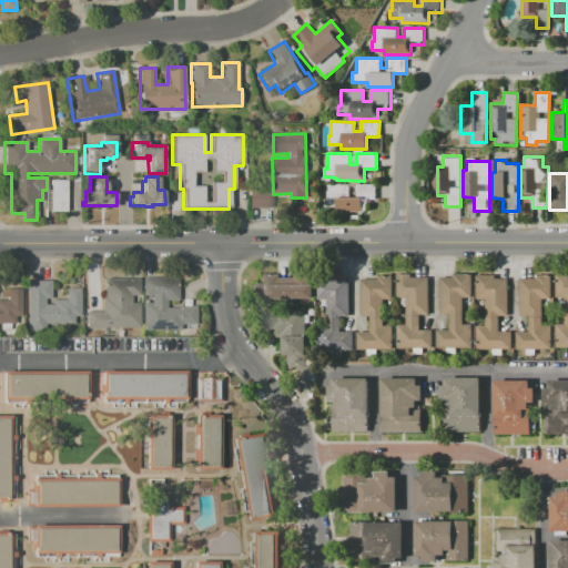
[(66,180),(50,180),(50,211),(66,211),(66,180)]
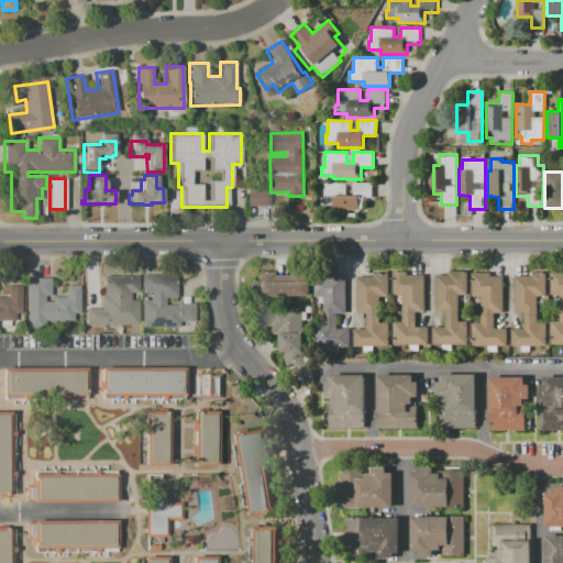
[(323,184),(348,184),(348,192),(353,192),(353,183),(373,183),(373,199),(363,198),(363,210),(334,210),(334,206),(322,206),(322,197),(323,197),(323,184)]
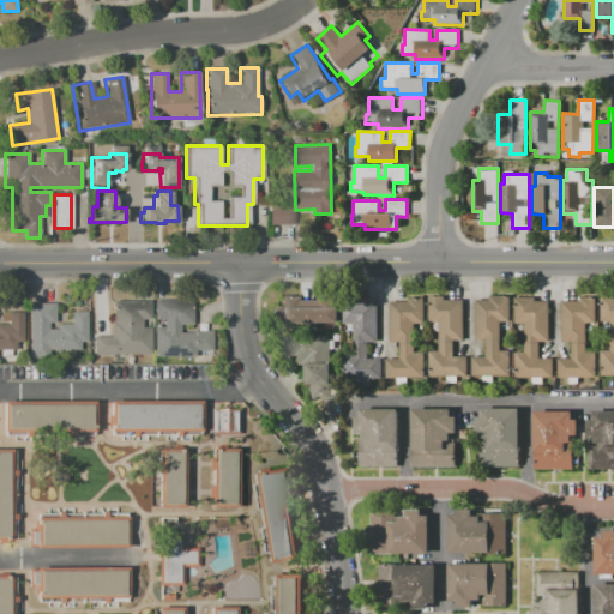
[(269,206),(293,206),(293,224),(269,224),(269,206)]
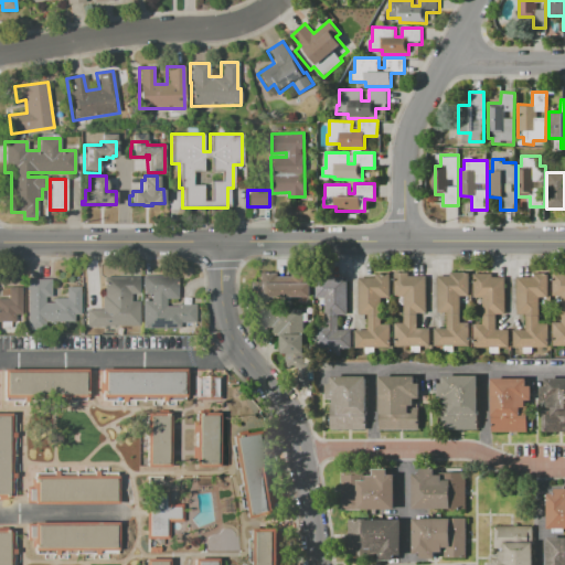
[(260,298),(260,272),(278,272),(278,276),(291,276),(291,272),(310,272),(311,298),(260,298)]
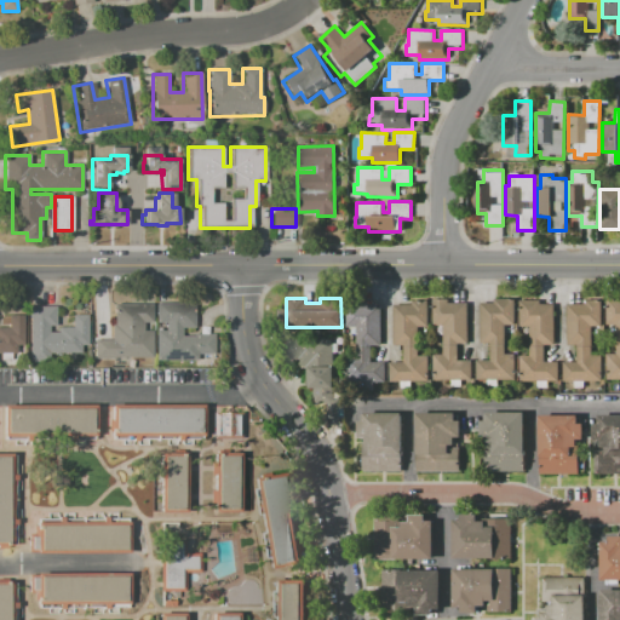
[(476,379),(476,360),(489,360),(489,343),(480,343),(480,303),(494,303),(494,298),(515,298),(515,325),(505,325),(505,354),(515,354),(515,378),(476,379)]
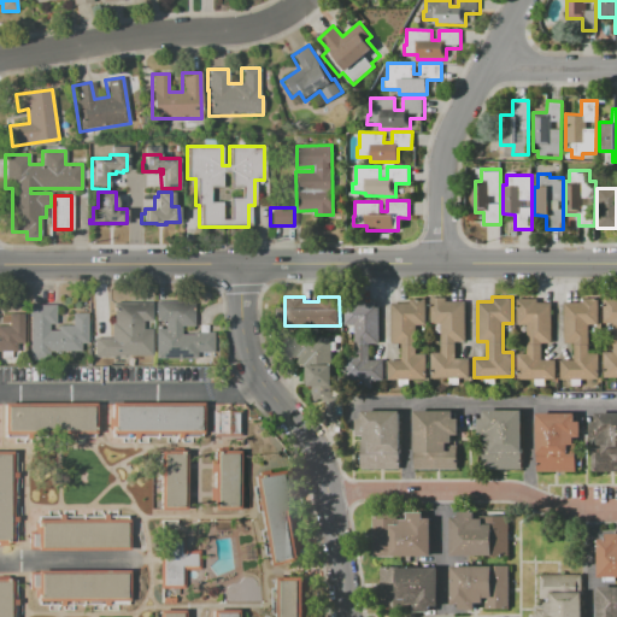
[(604,297),(616,297),(616,377),(604,377),(604,351),(613,351),(613,329),(605,329),(604,297)]
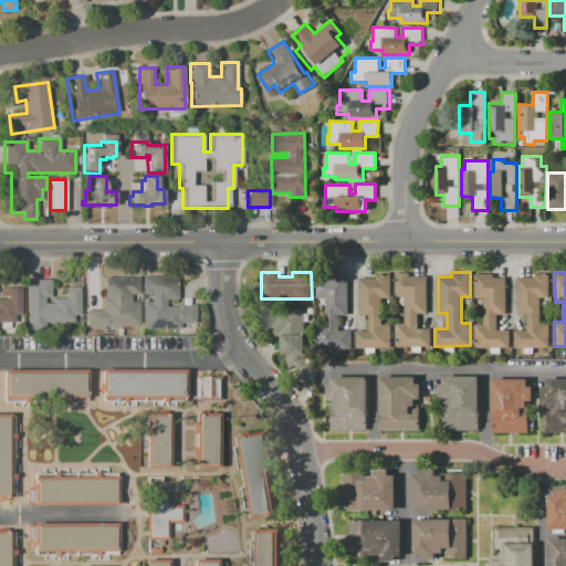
[(395,273),(410,273),(410,276),(427,276),(428,313),(418,313),(418,329),(430,328),(430,346),(396,347),(396,323),(404,323),(404,297),(395,297),(395,273)]
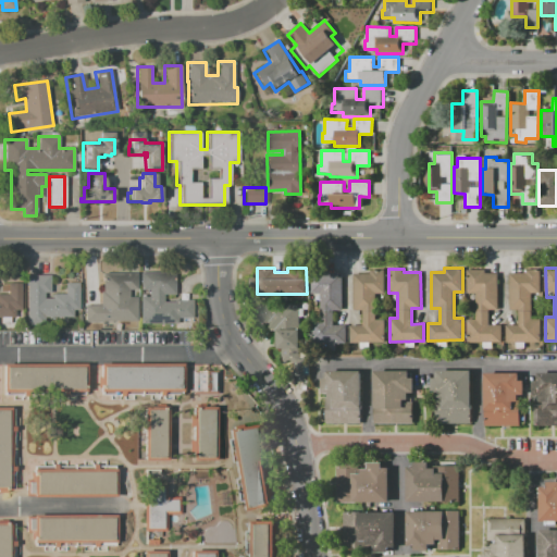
[(506,343),(506,325),(518,325),(518,309),(509,309),(508,273),(527,273),(527,269),(541,269),(541,294),(532,294),(532,319),(541,319),(541,342),(506,343)]
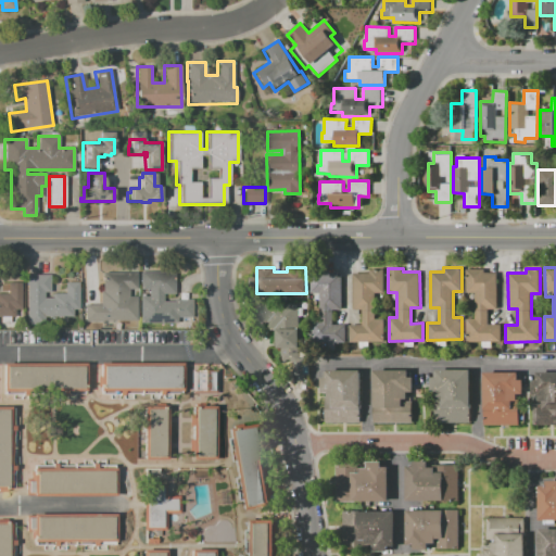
[(350,342),(350,325),(362,325),(362,308),(353,308),(353,273),(368,273),(368,269),(384,269),(386,293),(376,293),(376,319),(386,319),(386,341),(350,342)]
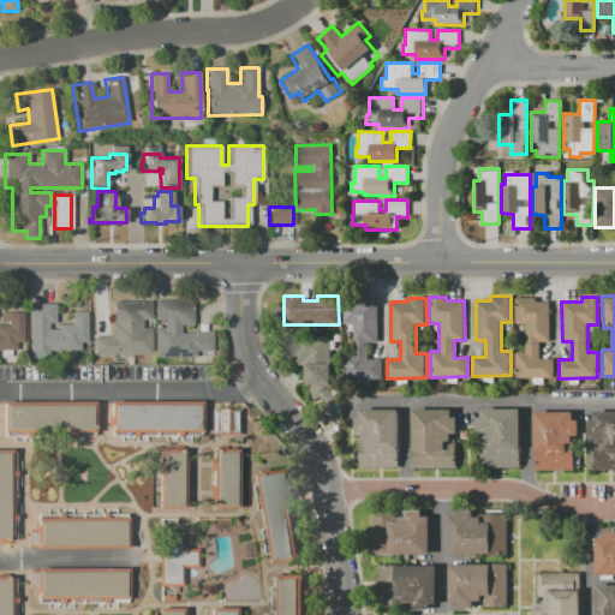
[(515,298),(536,298),(536,302),(550,302),(551,342),(541,342),(541,358),(555,358),(555,377),(515,377),(515,352),(525,352),(525,323),(515,323),(515,298)]
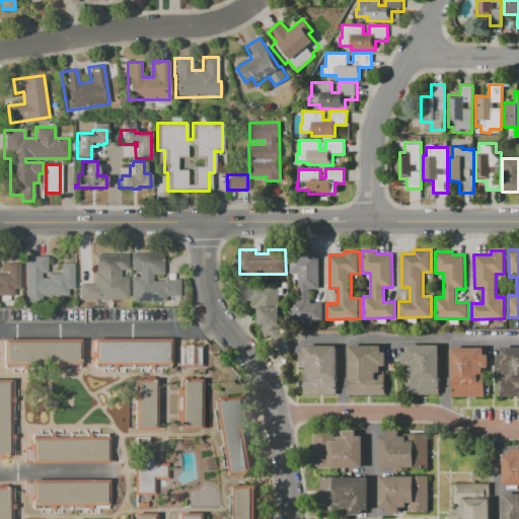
[(127,254),(127,270),(119,270),(119,277),(127,277),(127,300),(79,300),(79,284),(93,284),(93,271),(95,271),(95,254),(127,254)]
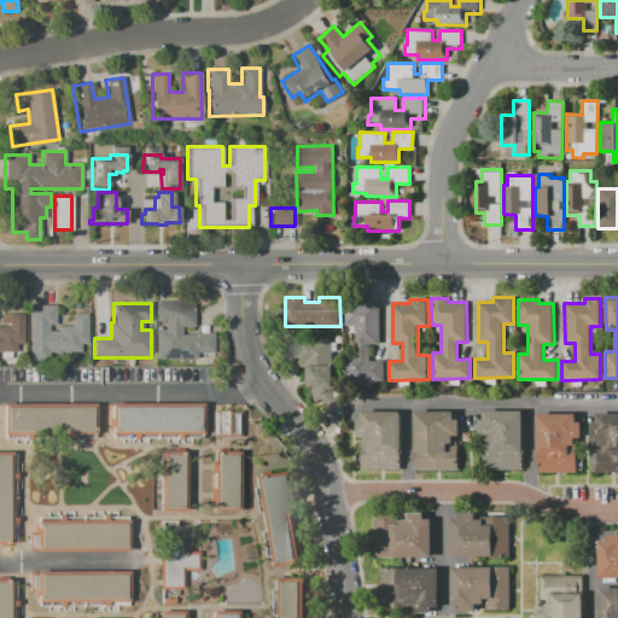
[(156,303),(194,303),(194,327),(181,327),(181,333),(213,333),(213,354),(196,354),(196,360),(156,360),(156,330),(164,330),(164,322),(156,322),(156,303)]
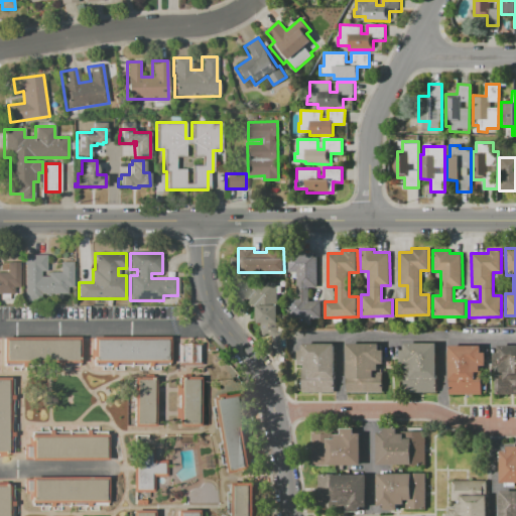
[(288,253),(317,253),(317,287),(308,287),(308,300),(320,300),(320,317),(297,317),(297,272),(288,272),(288,253)]
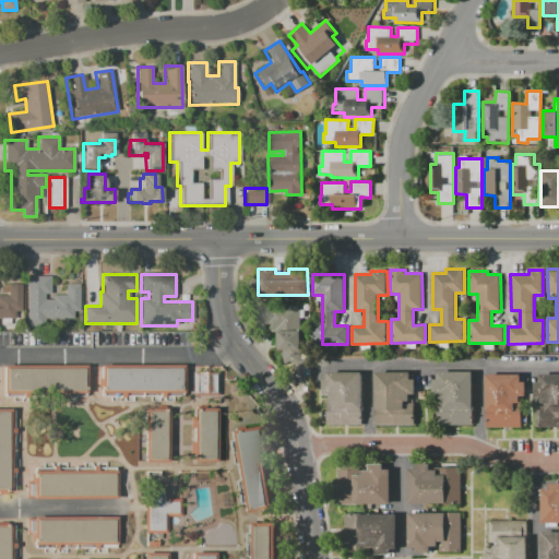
[(79,283),(79,311),(73,311),(73,320),(26,320),(26,276),(49,276),(49,294),(44,294),(44,299),(52,299),(52,295),(64,295),(64,283),(79,283)]
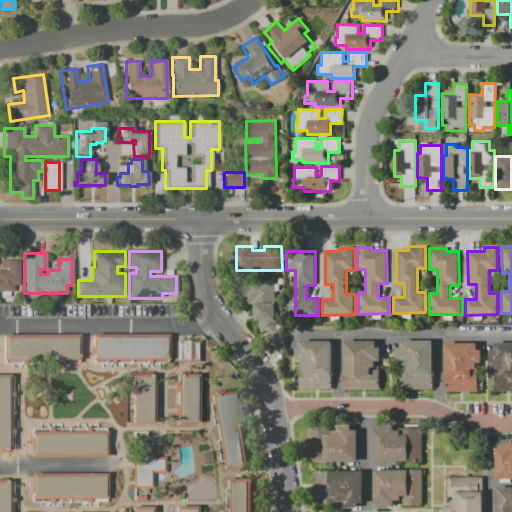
[(19,256),(19,299),(0,299),(0,256),(7,256),(19,256)]
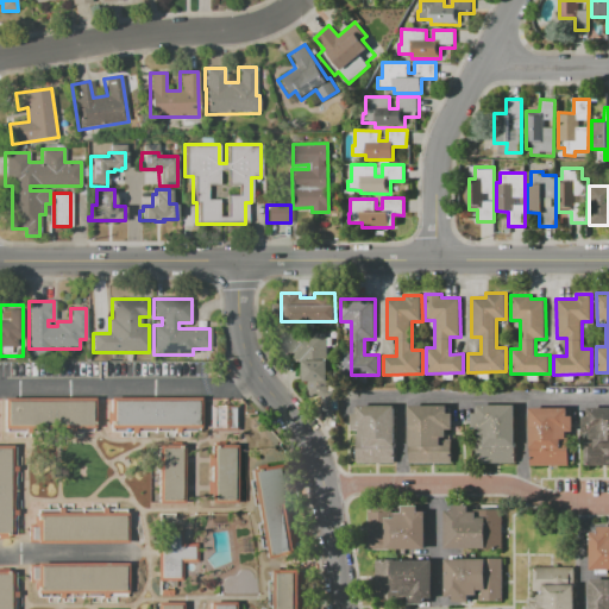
[(280,333),(326,333),(327,394),(332,394),(333,410),(315,410),(315,397),(311,397),(311,384),(303,384),(303,359),(293,359),(293,352),(280,352),(280,333)]
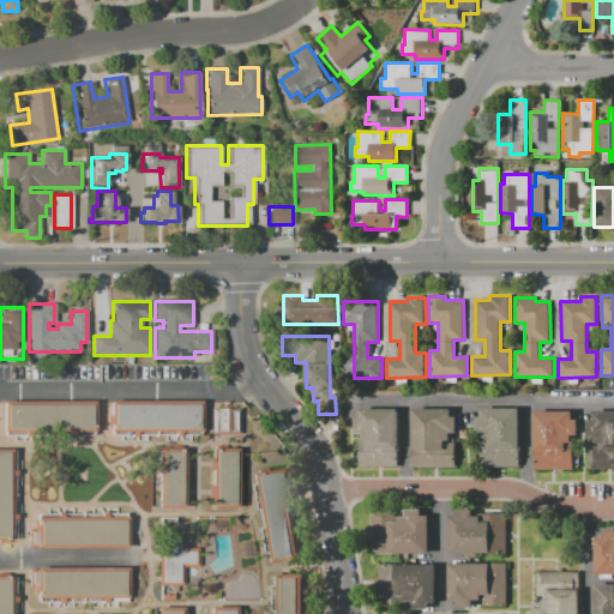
[(4,401),(95,401),(95,415),(97,415),(97,434),(4,434),(4,401)]
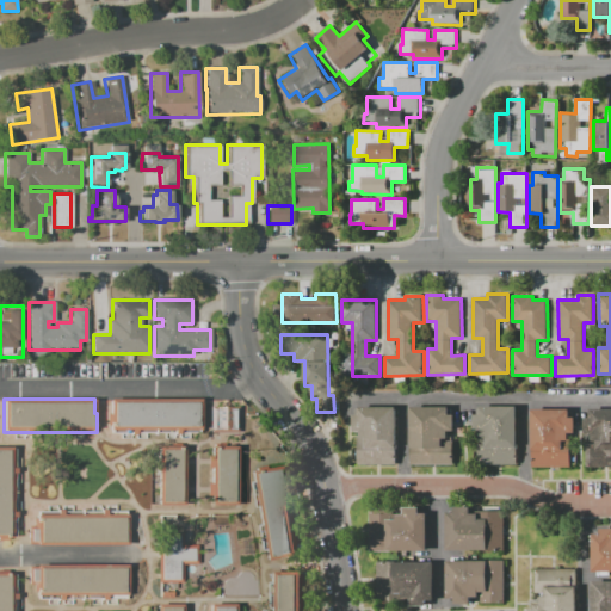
[(110,399),(201,399),(201,431),(105,431),(105,413),(110,413),(110,399)]
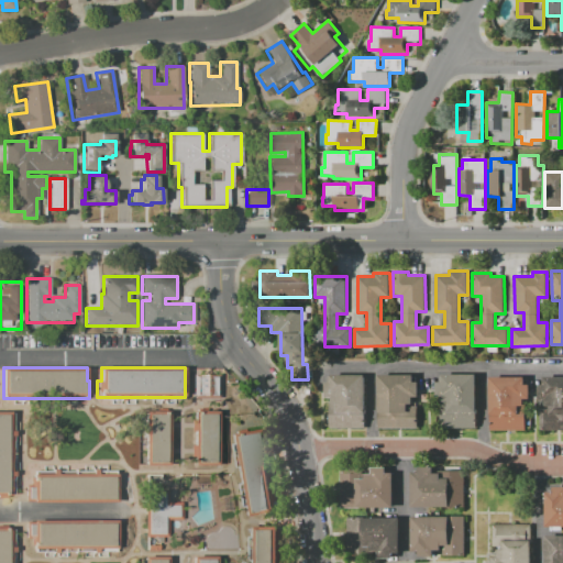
[(192,373),(220,373),(220,399),(192,399),(192,373)]
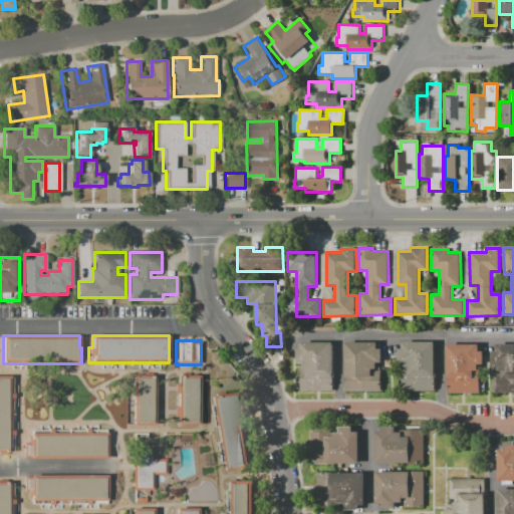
[(333,390),(301,390),(301,363),(296,363),(296,348),(301,348),(301,342),(333,342),(333,390)]
